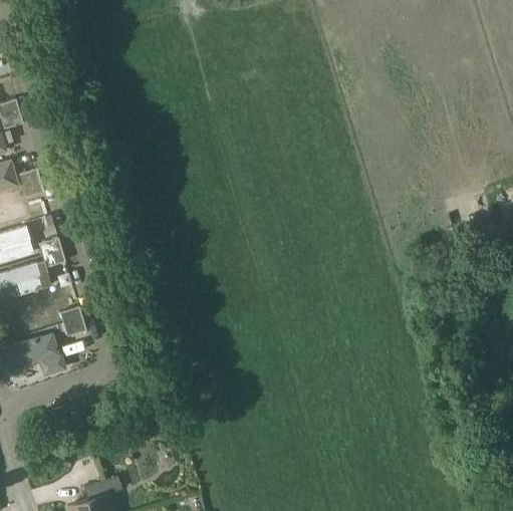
[(20,113),(16,101),(0,106),(0,115),(1,119),(20,113)]
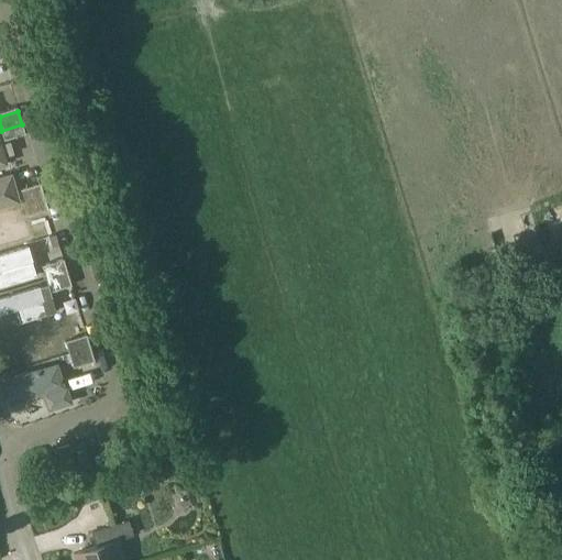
[(25,138),(22,124),(1,131),(6,144),(25,138)]
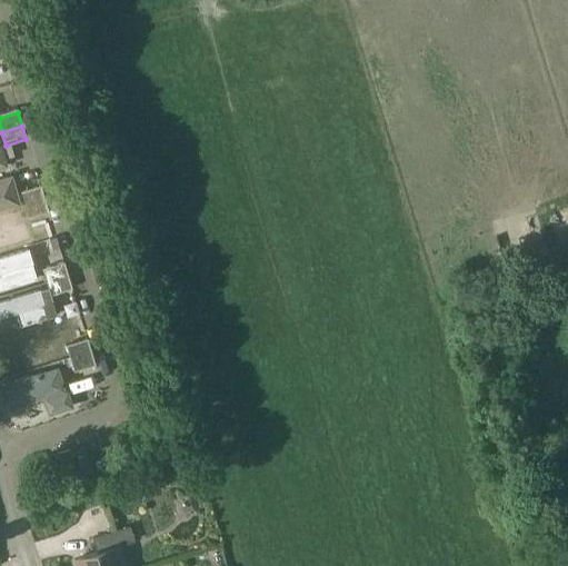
[(0,177),(0,210),(21,204),(12,174),(0,177)]
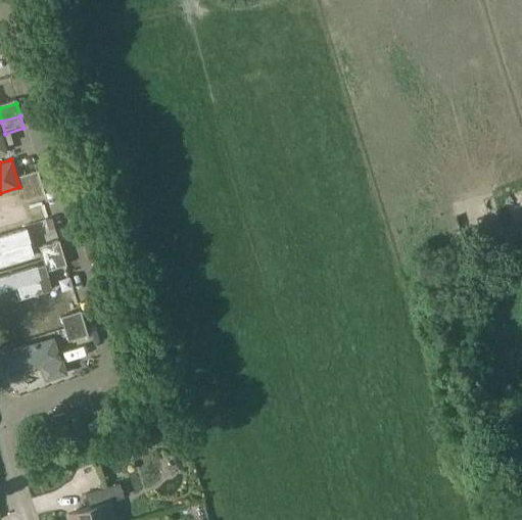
[(42,186),(38,175),(18,180),(22,192),(42,186)]
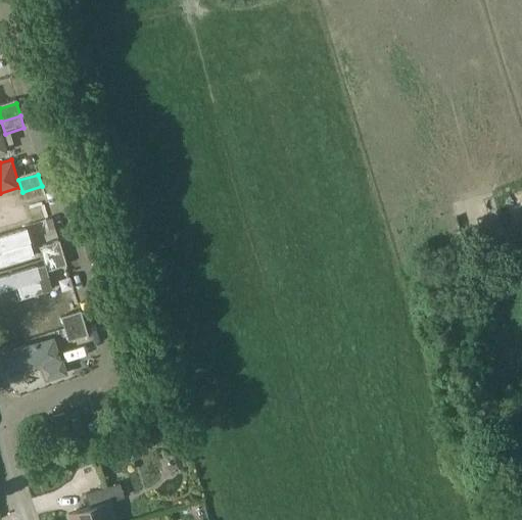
[(45,198),(42,186),(22,192),(26,204),(45,198)]
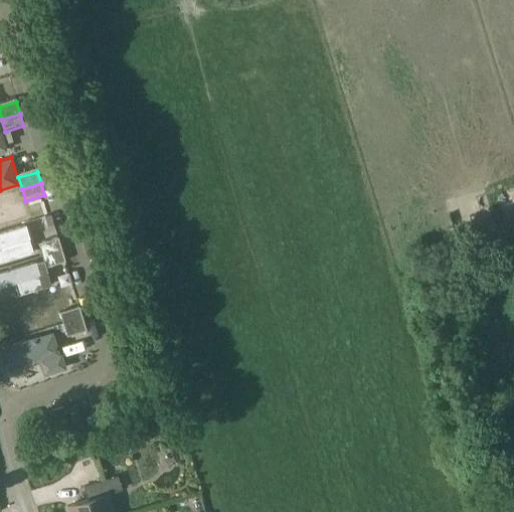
[(0,227),(29,218),(19,187),(0,193),(0,227)]
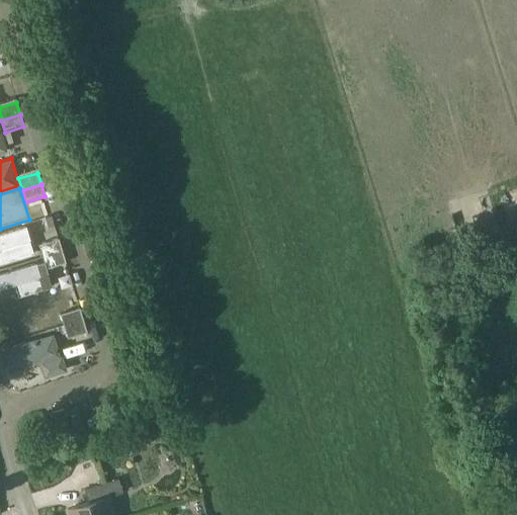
[(0,235),(0,265),(36,255),(28,227),(0,235)]
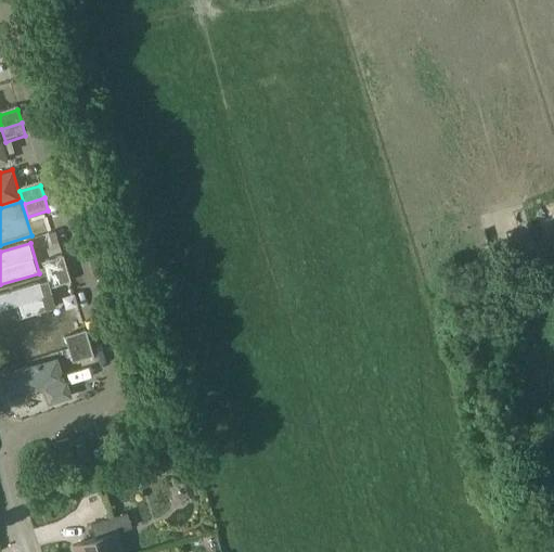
[(47,279),(67,272),(64,259),(43,266),(47,277),(47,279)]
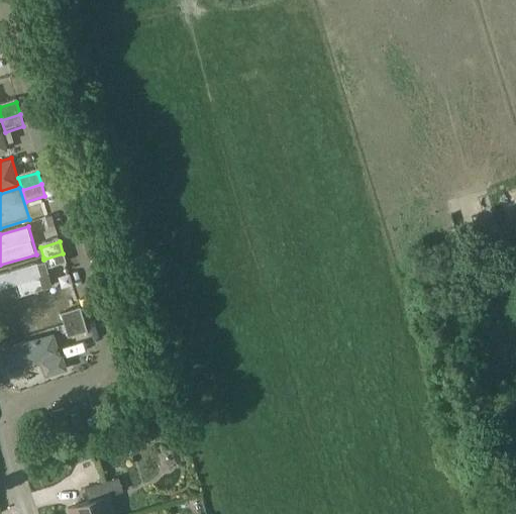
[(67,266),(63,253),(43,260),(47,272),(67,266)]
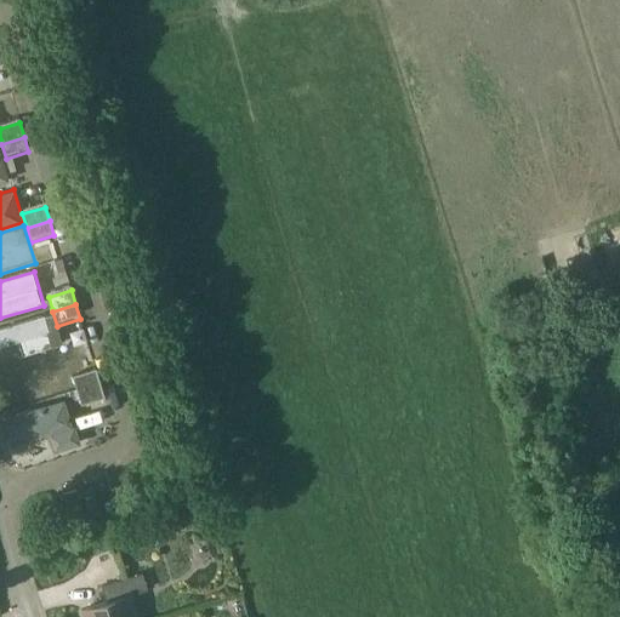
[(0,327),(0,364),(56,348),(46,314),(0,327)]
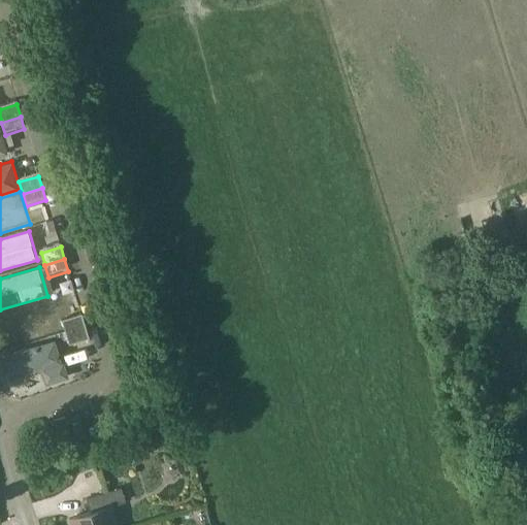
[(86,330),(81,318),(63,324),(66,336),(86,330)]
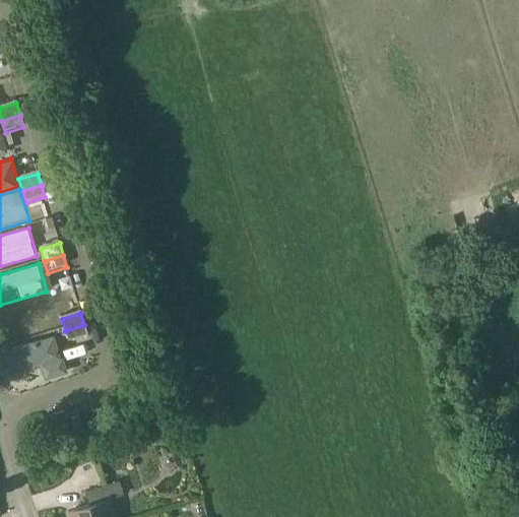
[(88,337),(84,325),(65,331),(69,342),(88,337)]
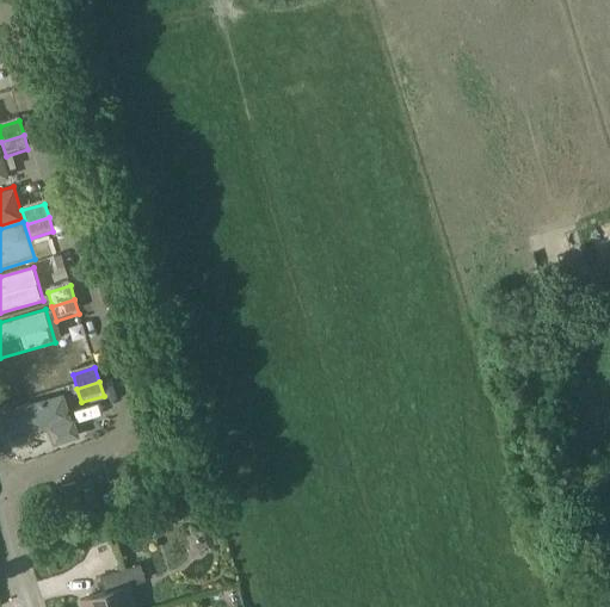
[(8,407),(17,435),(50,426),(56,443),(81,435),(67,389),(8,407)]
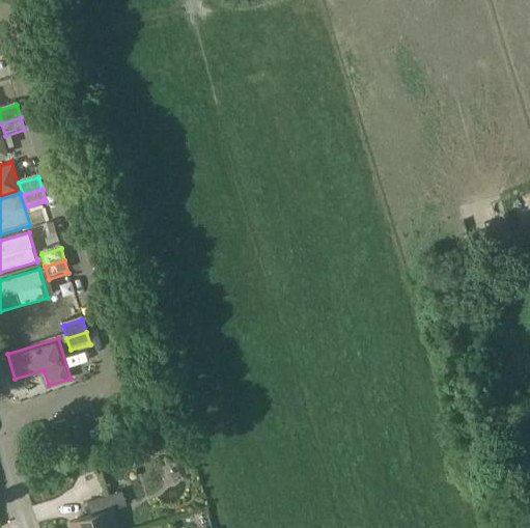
[(67,423),(53,427),(57,439),(72,435),(67,423)]
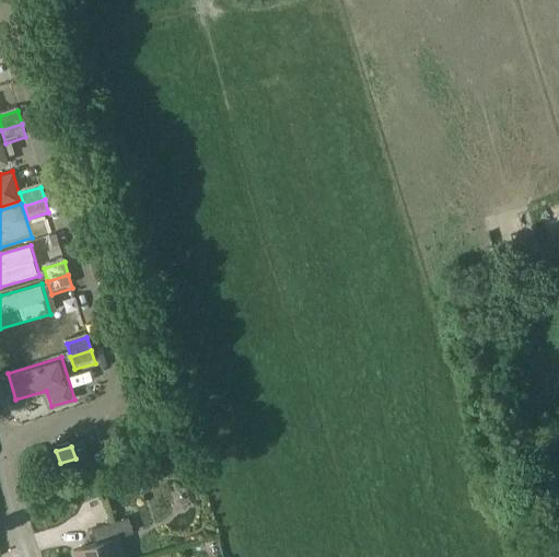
[(124,556),(119,540),(136,535),(131,520),(100,530),(104,544),(77,553),(78,556),(124,556)]
